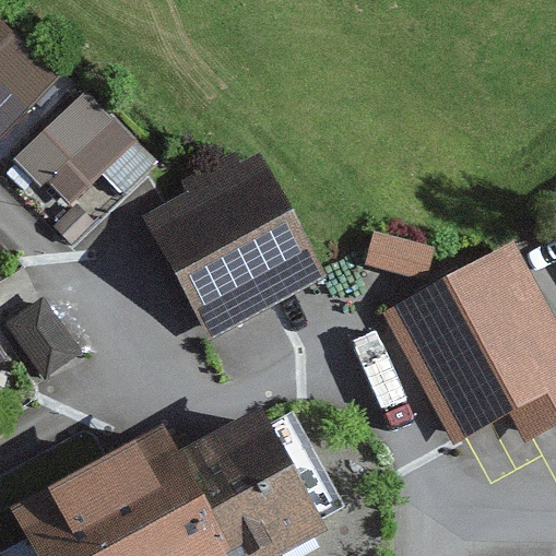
[(55,78),(0,23),(0,81),(26,107),(55,78)]
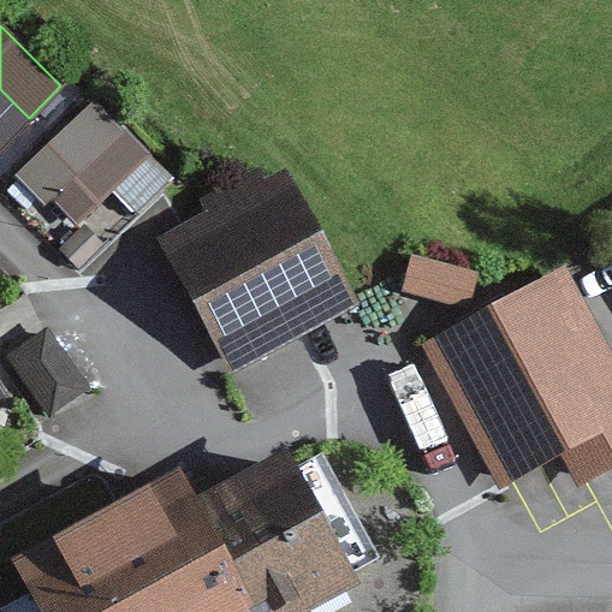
[(171,174),(93,94),(12,173),(43,206),(49,198),(77,226),(111,194),(130,213),(171,174)]
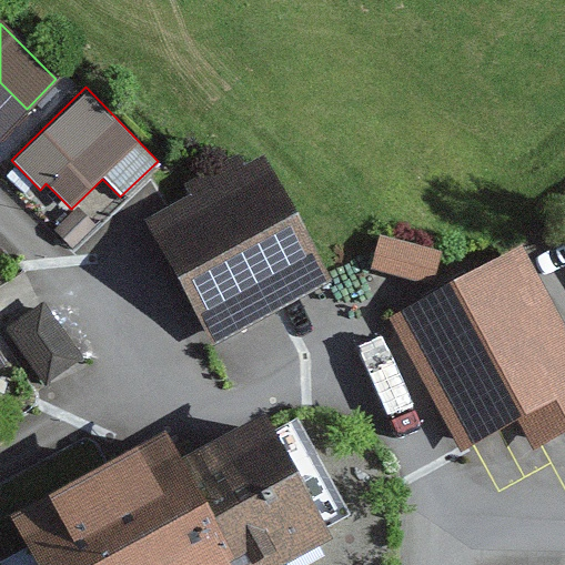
[(332,278),(266,154),(145,218),(211,342),(332,278)]
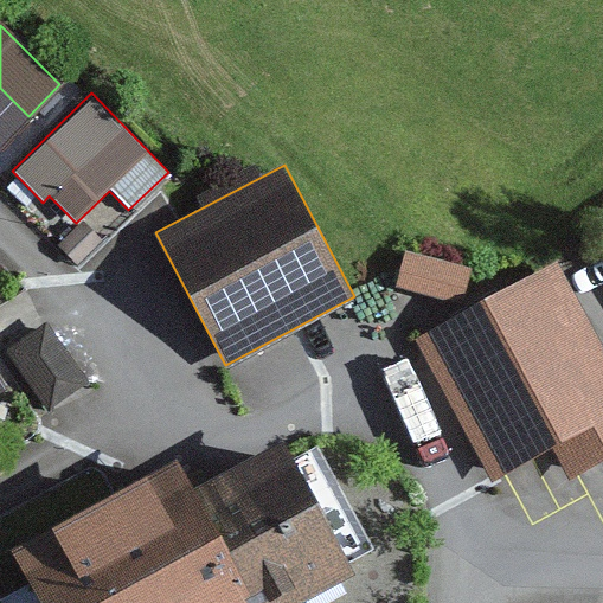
[(101,237),(83,219),(57,245),(75,263),(101,237)]
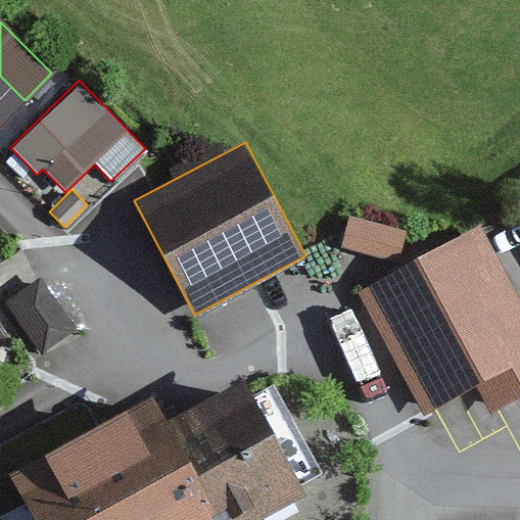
[(406,230),(347,213),(338,244),(397,262),(406,230)]
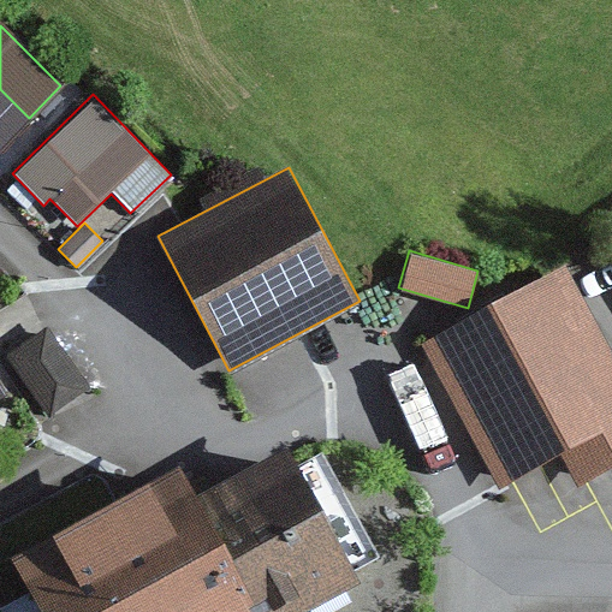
[(611,459),(611,351),(568,265),(422,339),(499,489),(517,480),(563,456),(575,479),(611,459)]
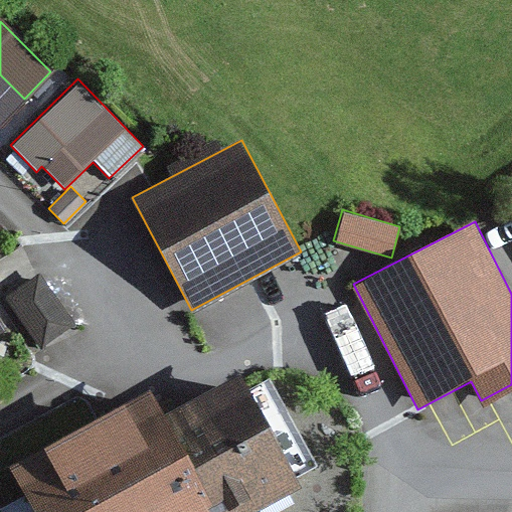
[(39,273),(4,296),(39,349),(74,326),(39,273)]
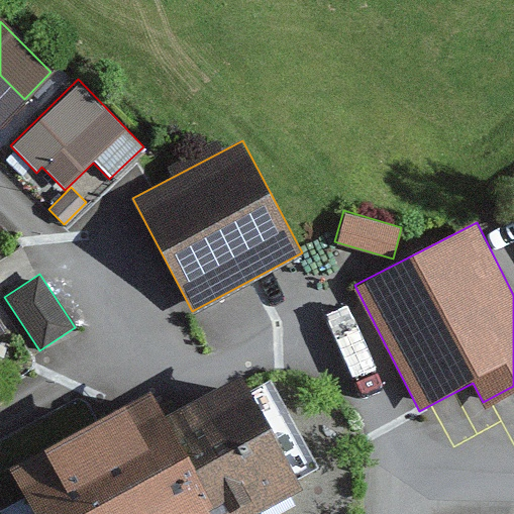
[(0,338),(8,334),(0,319),(0,338)]
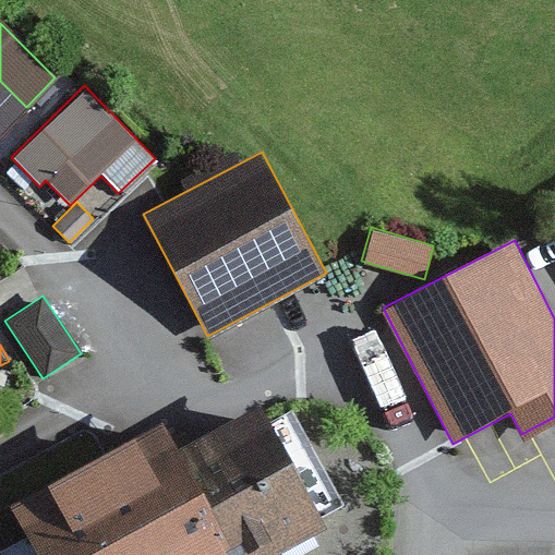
[(280,554),(329,529),(260,403),(176,450),(161,426),(14,507),(40,554),(280,554)]
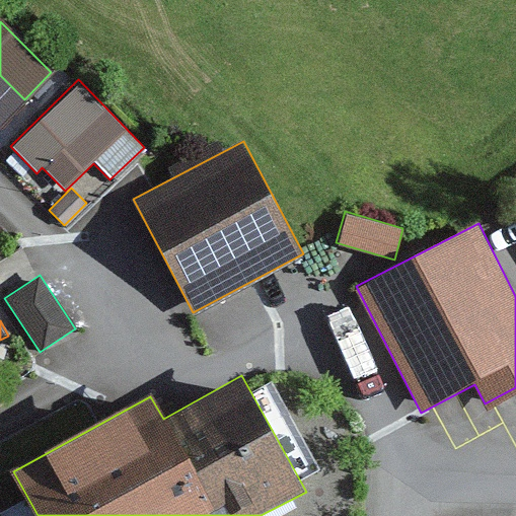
All buildings are outlined.
